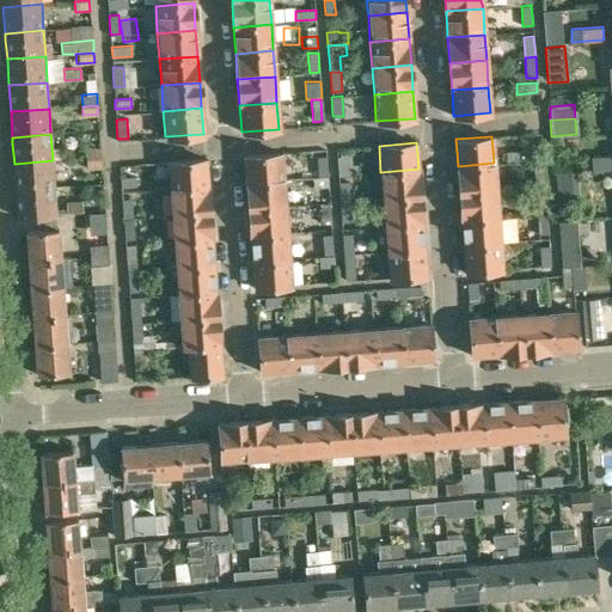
[(85,148),(86,158),(102,157),(101,147),(85,148)]
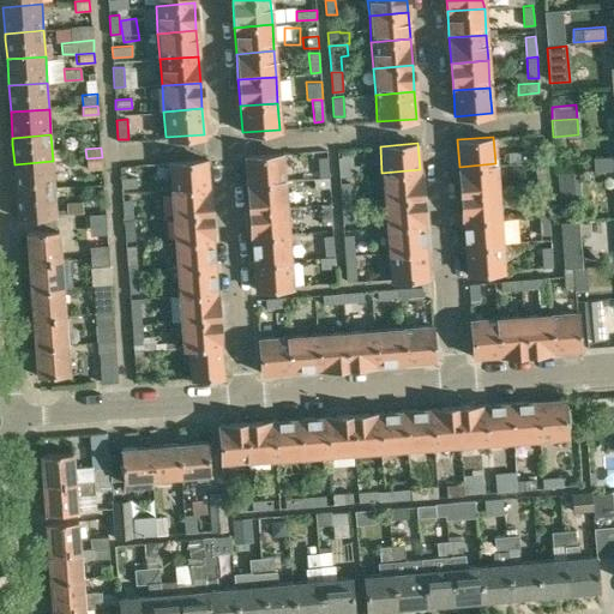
[(507,151),(509,162),(528,161),(528,150),(507,151)]
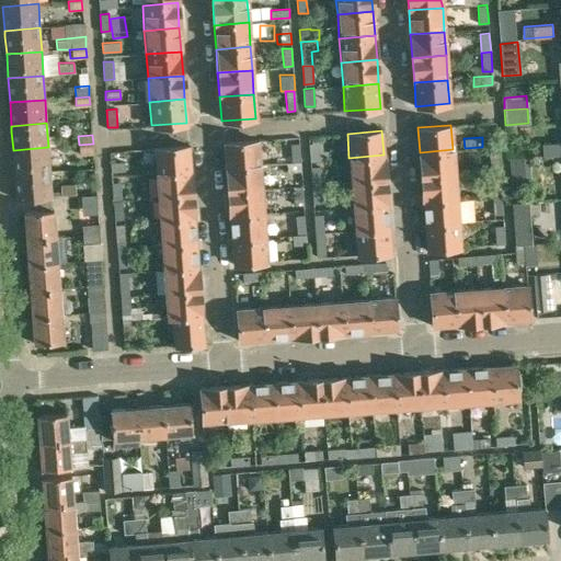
[(258,139),(224,142),(226,167),(260,163),(258,139)]
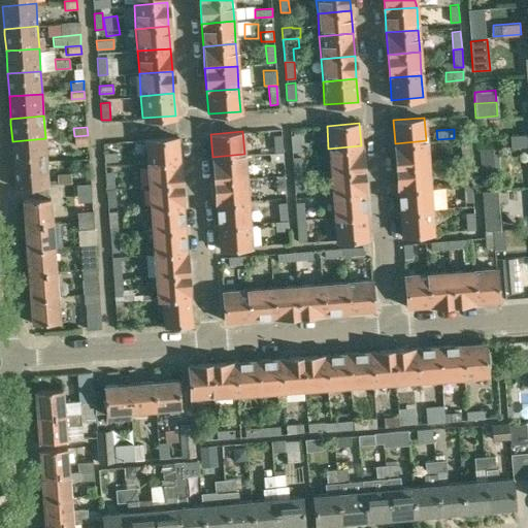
[(527,133),(499,135),(500,149),(527,145),(527,133)]
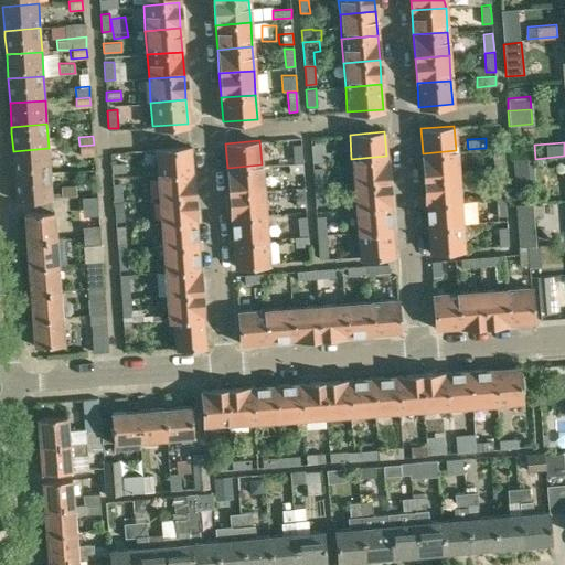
[(94,145),(80,146),(81,157),(94,156),(94,145)]
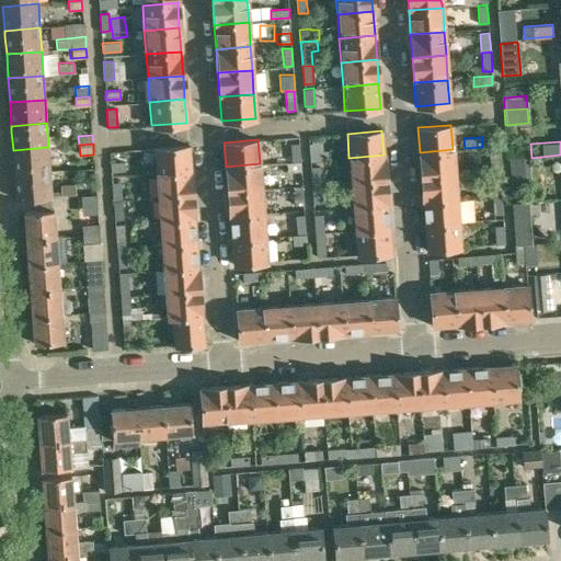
[(290,144),(292,161),(300,160),(299,144),(290,144)]
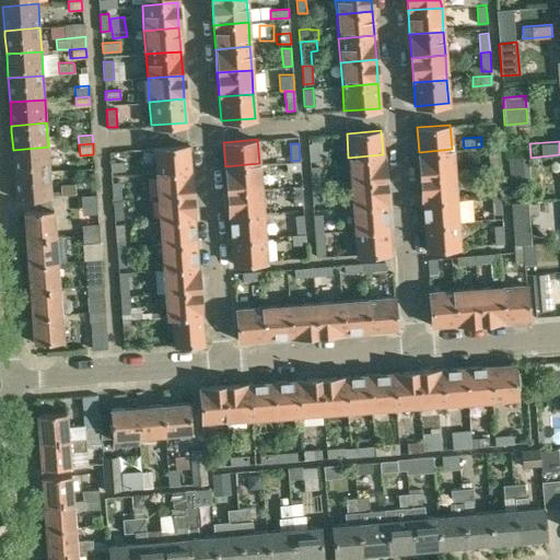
[(154,148),(155,172),(190,170),(188,144),(154,148)]
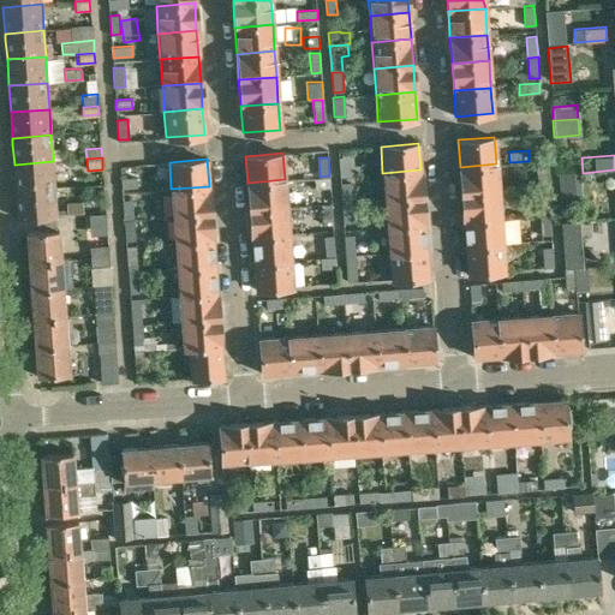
[(53,161),(15,165),(16,184),(16,191),(54,187),(53,161)]
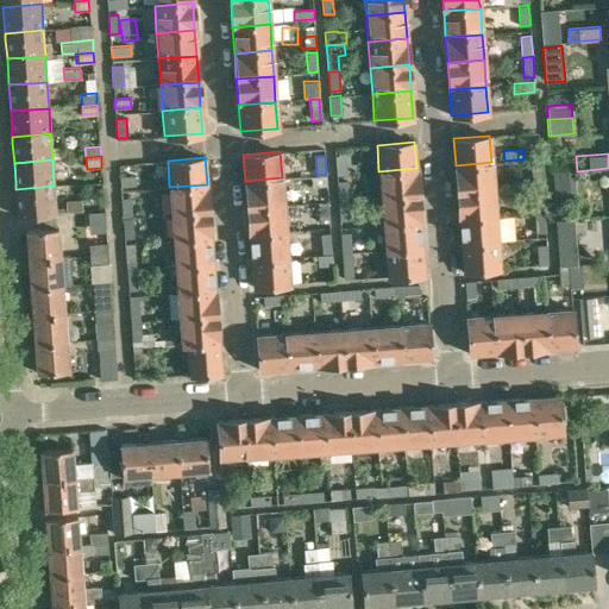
[(491,162),(456,165),(457,192),(494,188),(491,162)]
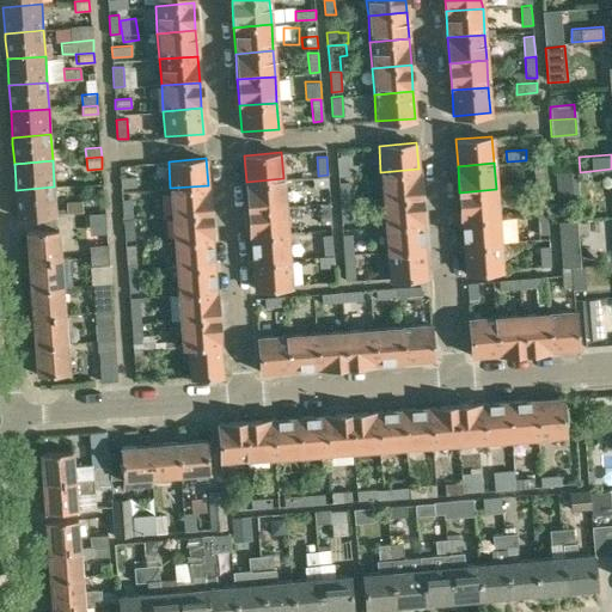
[(338,176),(359,173),(357,164),(337,165),(338,176)]
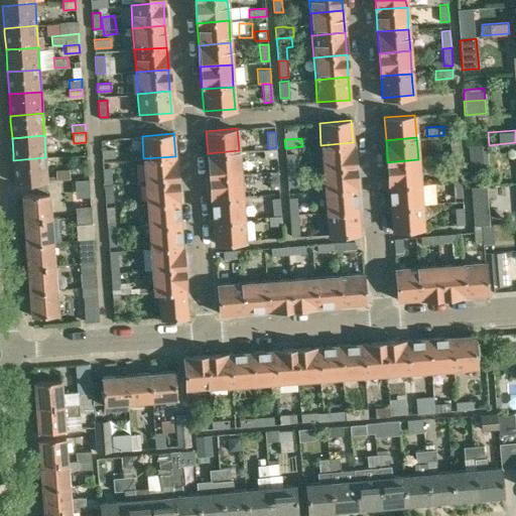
[(449,141),(450,157),(460,156),(459,140),(449,141)]
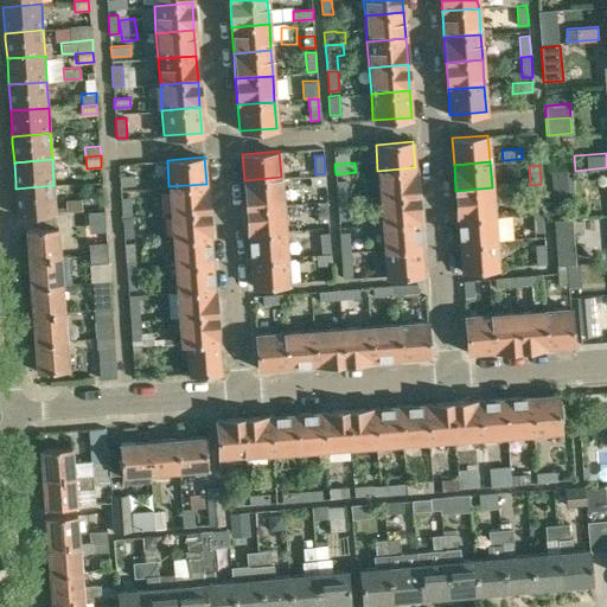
[(415,167),(377,171),(379,197),(416,193),(415,167)]
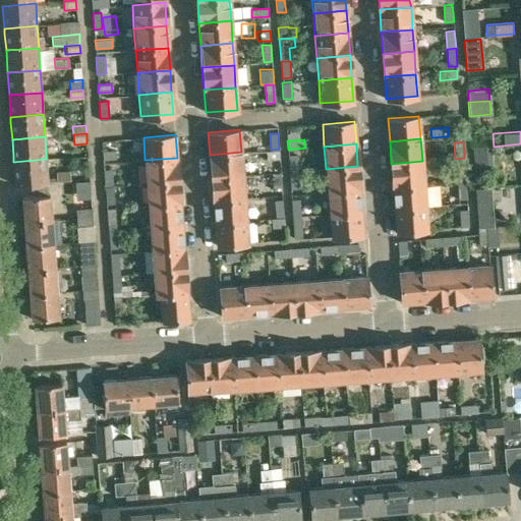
[(279,149),(271,150),(271,151),(266,152),(267,160),(280,159),(279,149)]
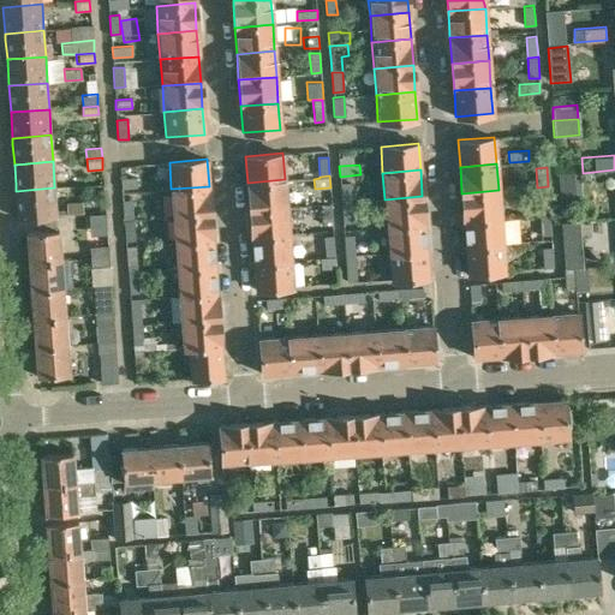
[(121,189),(137,187),(137,177),(121,178),(121,189)]
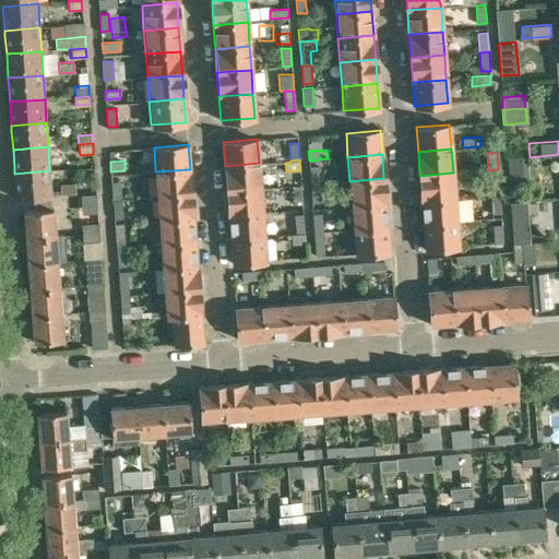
[(261,188),(259,163),(225,166),(226,190),(261,188)]
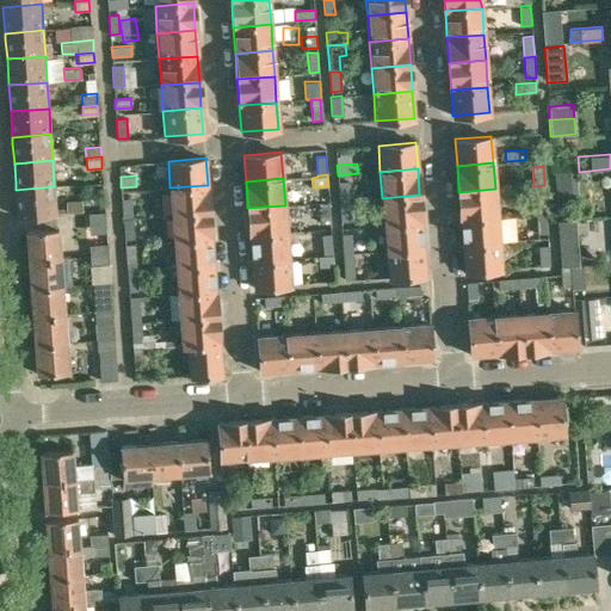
[(338,181),(339,202),(350,201),(349,181),(338,181)]
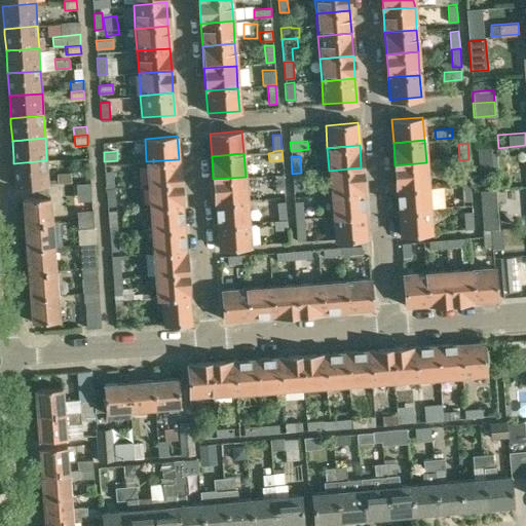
[(179,159),(146,161),(148,185),(181,183),(179,159)]
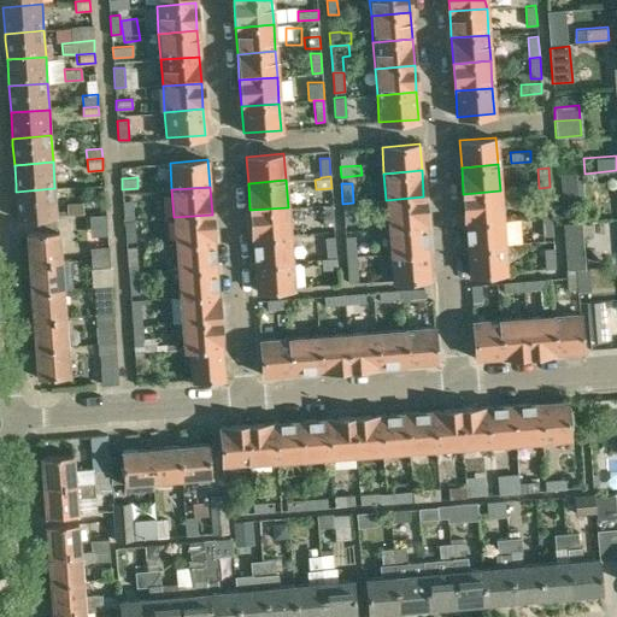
[(550,187),(539,188),(540,209),(551,209),(550,187)]
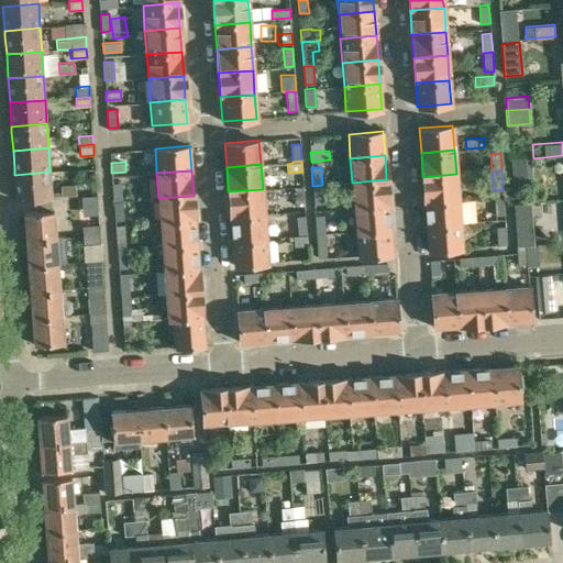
[(50,172),(14,175),(17,199),(52,197),(50,172)]
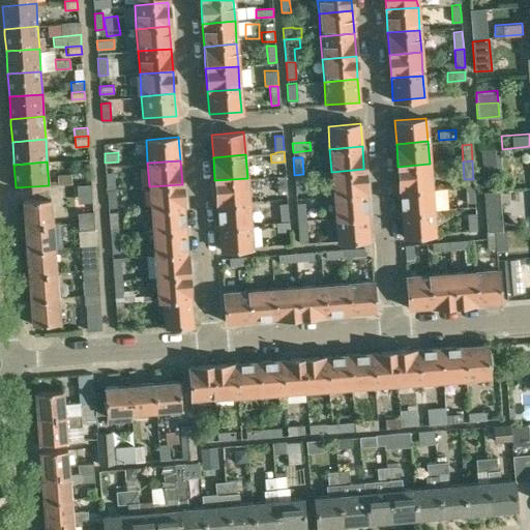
[(430,164),(398,167),(400,189),(431,187),(430,164)]
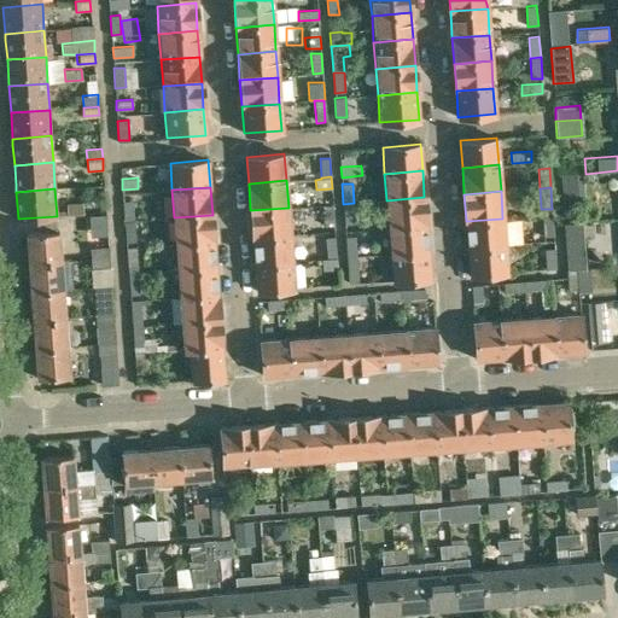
[(426,225),(424,197),(386,200),(389,227),(426,225)]
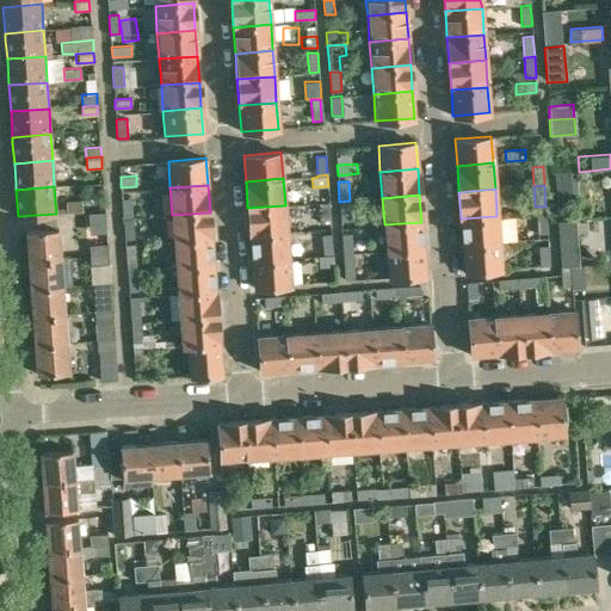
[(122,198),(123,218),(133,217),(131,197),(122,198)]
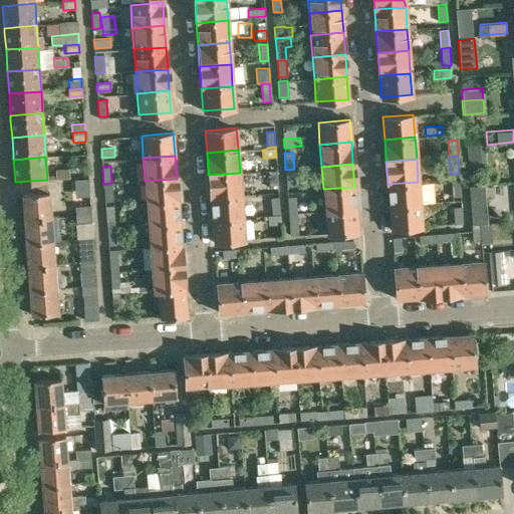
[(69,168),(55,169),(56,179),(69,178),(69,168)]
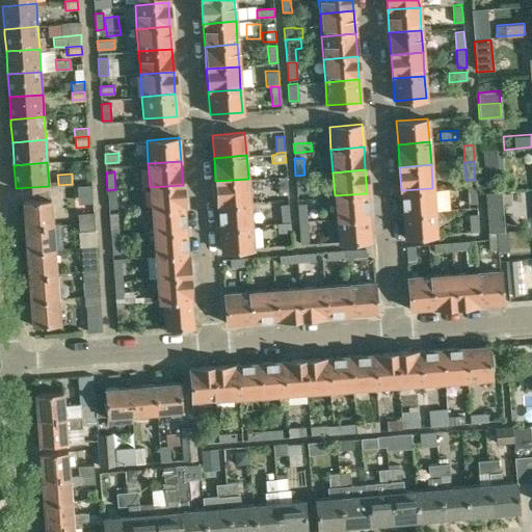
[(304,175),(295,176),(297,193),(306,192),(304,175)]
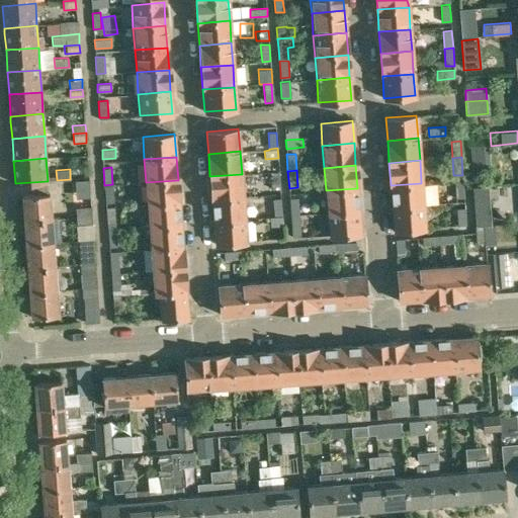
[(271,189),(280,188),(279,171),(270,172),(271,189)]
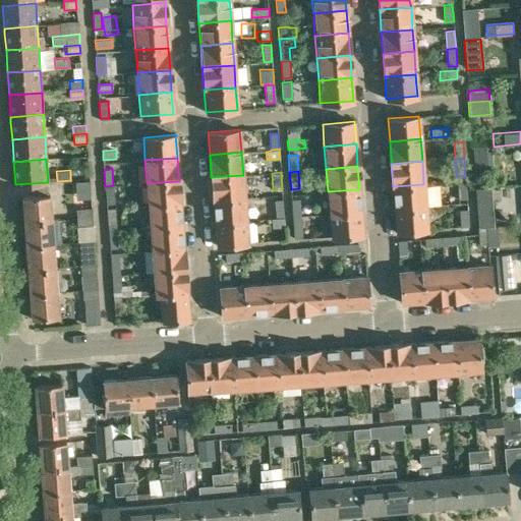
[(245,197),(243,175),(211,177),(212,180),(212,183),(212,188),(213,195),(213,199),(245,197)]
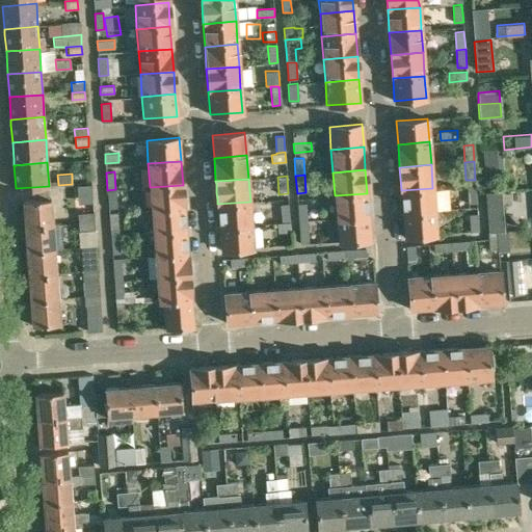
[(469,204),(477,203),(476,184),(467,185),(469,204)]
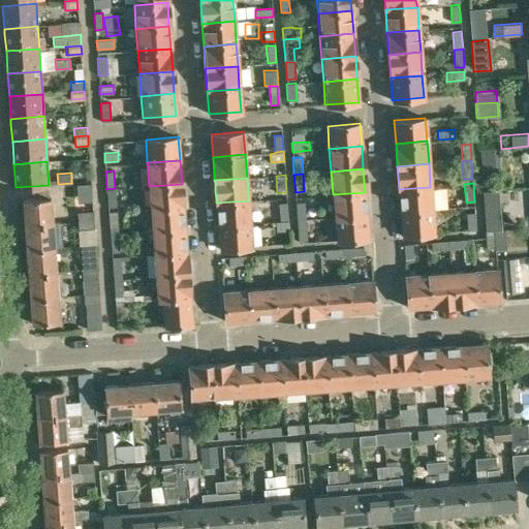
[(182,184),(149,186),(151,209),(183,207),(182,184)]
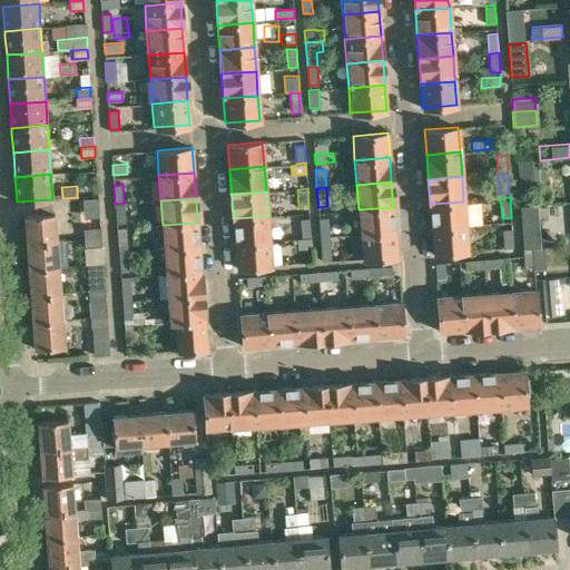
[(463,202),(430,204),(432,228),(465,226),(463,202)]
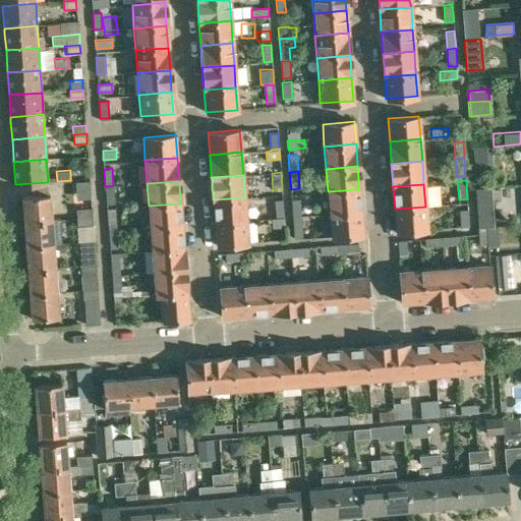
[(115,185),(113,185),(105,186),(106,200),(117,199),(115,185)]
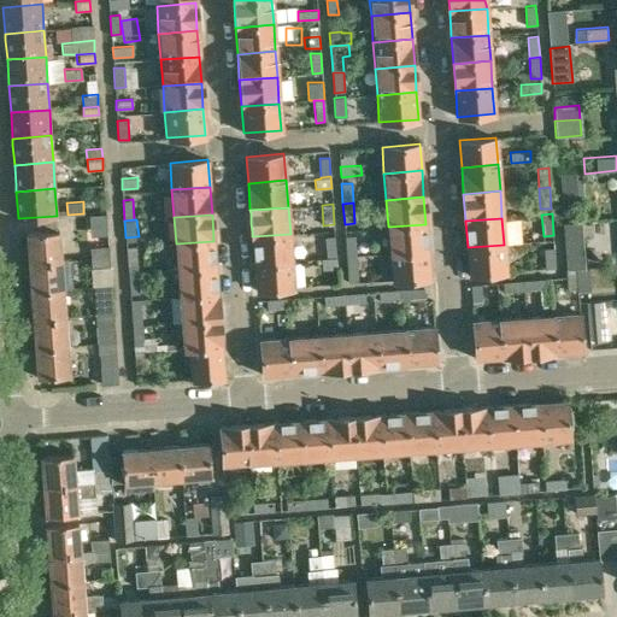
[(425,224),(388,227),(389,253),(428,251),(425,224)]
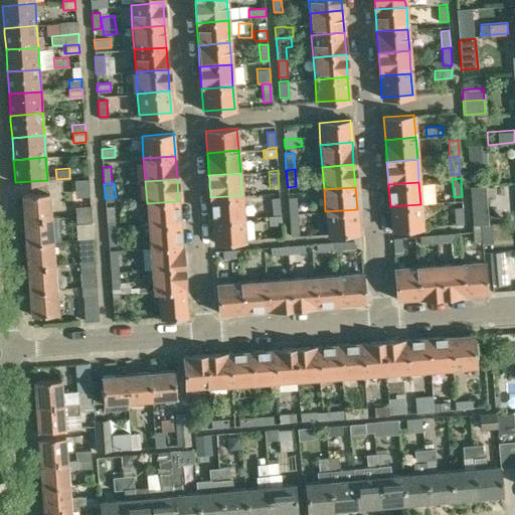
[(21,195),(23,219),(49,217),(47,192),(21,195)]
